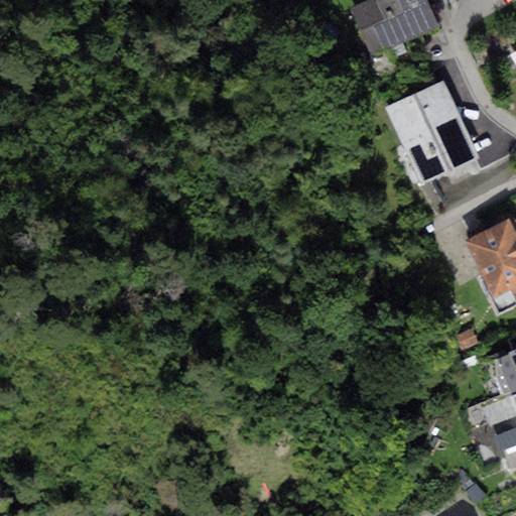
[(426,0),(367,0),(350,8),(371,55),(437,25),(426,0)]
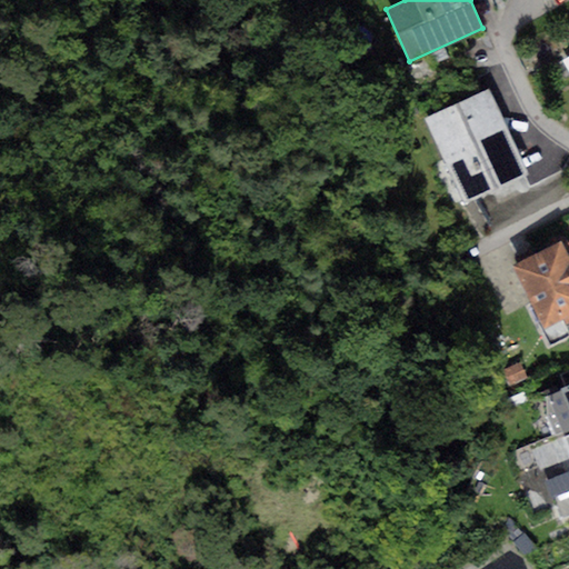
[(489,90),(427,119),(467,206),(530,176),(489,90)]
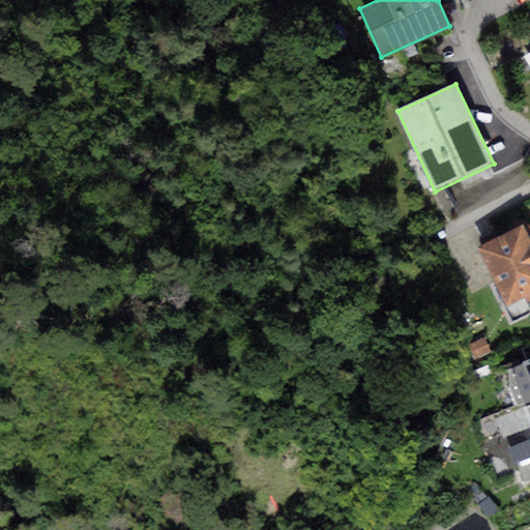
[(514,229),(478,248),(505,306),(525,297),(528,301),(529,299),(529,238),(529,236),(529,235),(529,223),(524,218),(516,222),(514,229)]
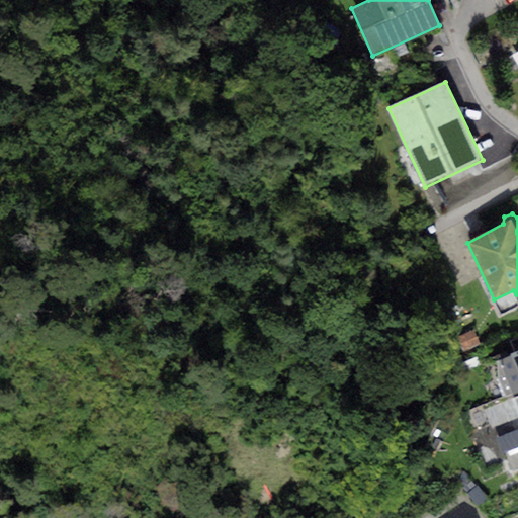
[(472,330),(458,335),(464,350),(479,344),(472,330)]
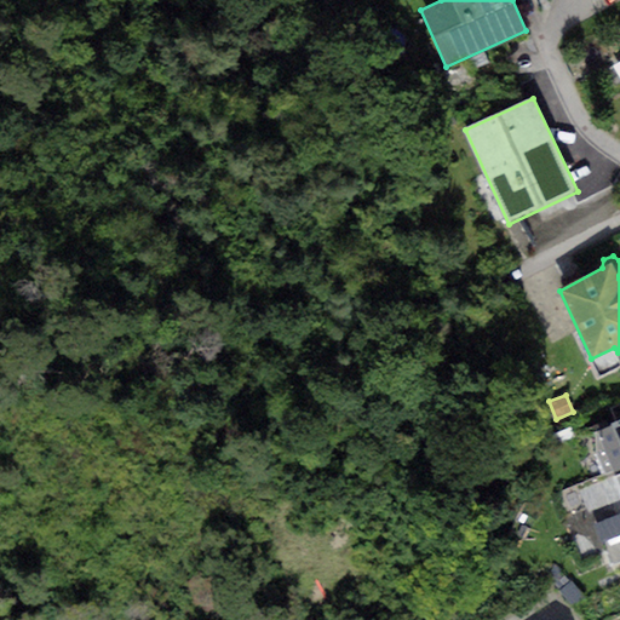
[(619,419),(612,423),(612,425),(598,430),(614,470),(619,468),(619,475),(615,477),(619,489),(619,419)]
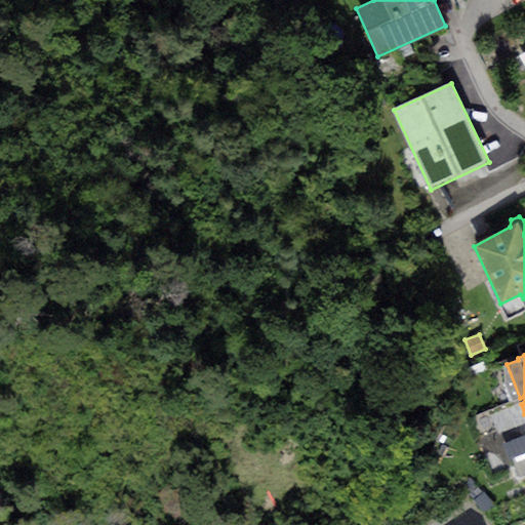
[(470,478),(465,490),(486,516),(496,508),(470,478)]
